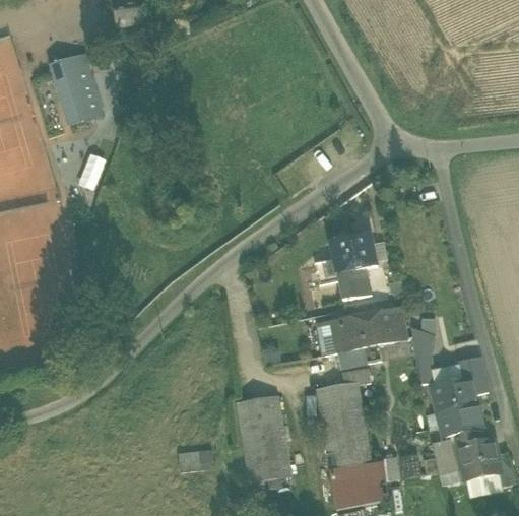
[(113,10),(115,27),(142,24),(141,7),(113,10)]
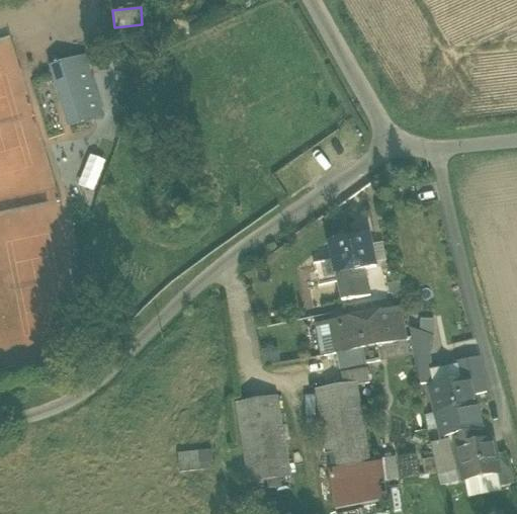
[(53,62),(57,75),(75,70),(89,117),(103,113),(86,53),(53,62)]
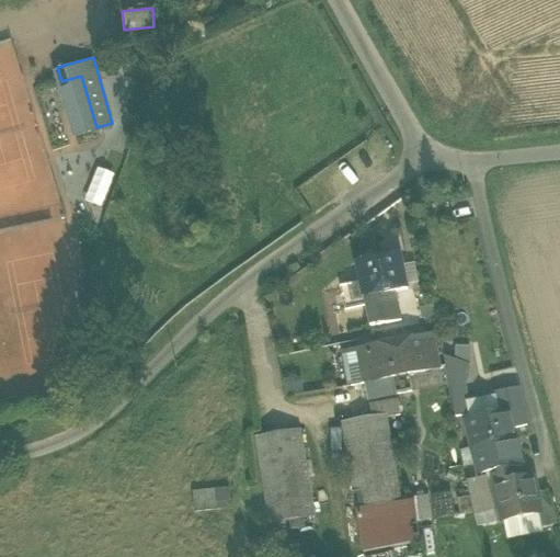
[(76,134),(96,127),(81,76),(61,81),(76,134)]
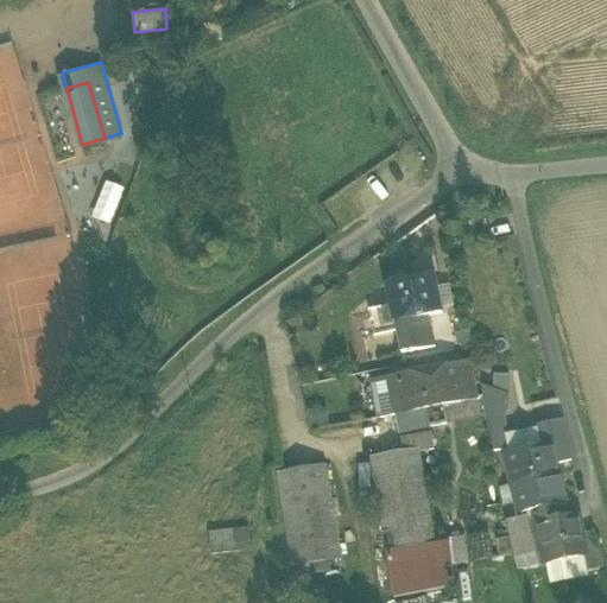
[(106,177),(93,211),(109,217),(122,184),(106,177)]
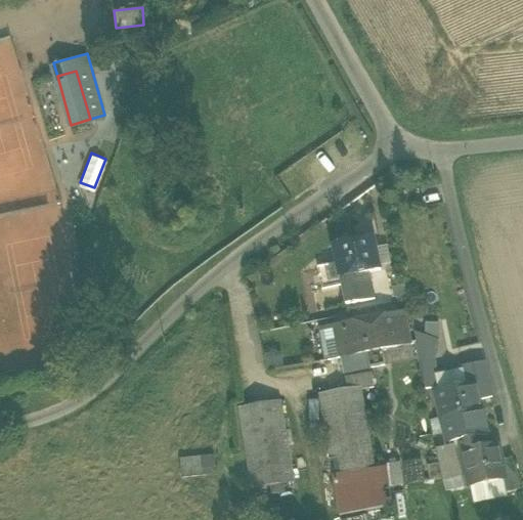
[(333,244),(339,276),(355,272),(367,270),(380,267),(379,263),(375,246),(373,235),(333,244)]
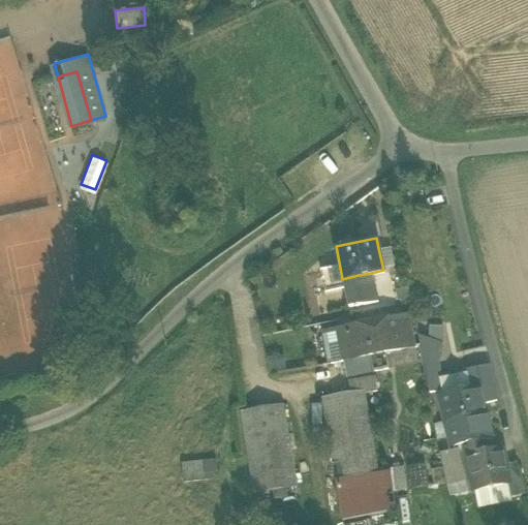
[(391,245),(378,248),(382,266),(394,264),(391,245)]
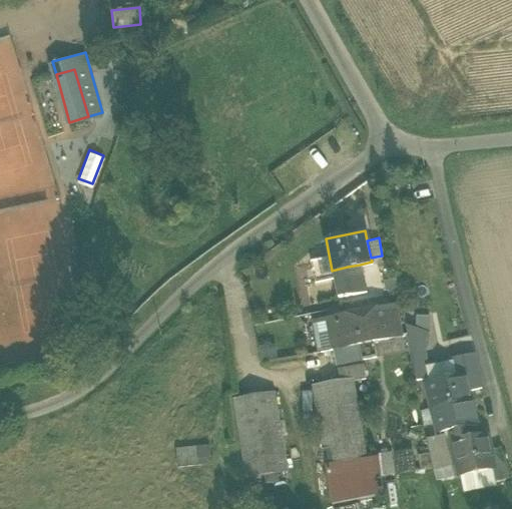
[(348,267),(353,292),(366,290),(360,265),(348,267)]
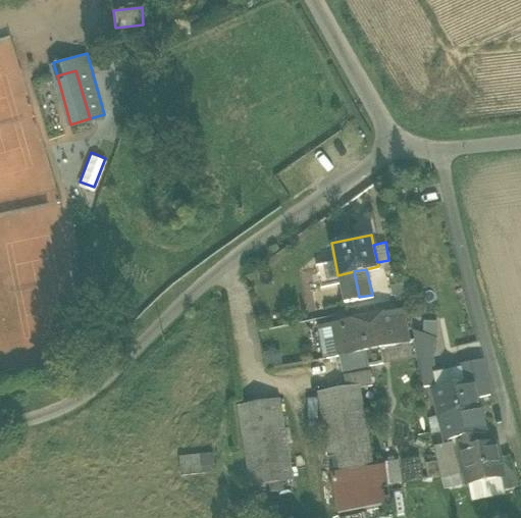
[(359,297),(354,271),(337,275),(344,301),(359,297)]
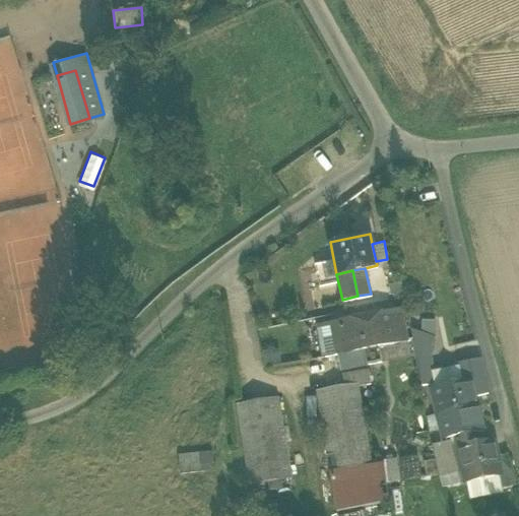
[(331,322),(337,352),(378,344),(407,338),(401,309),(331,322)]
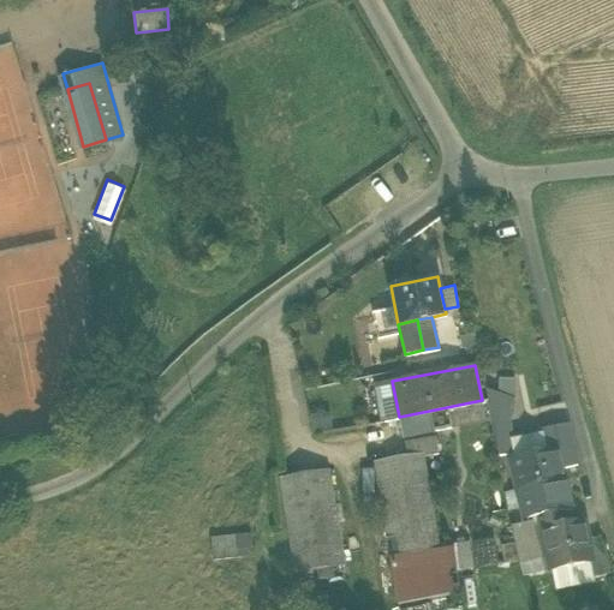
[(496,392),(513,398),(513,376),(496,376),(496,392)]
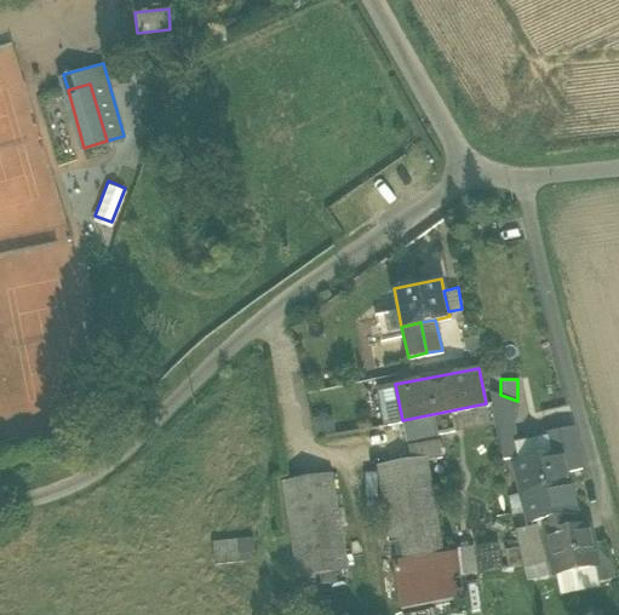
[(387,423),(402,420),(395,384),(379,388),(387,423)]
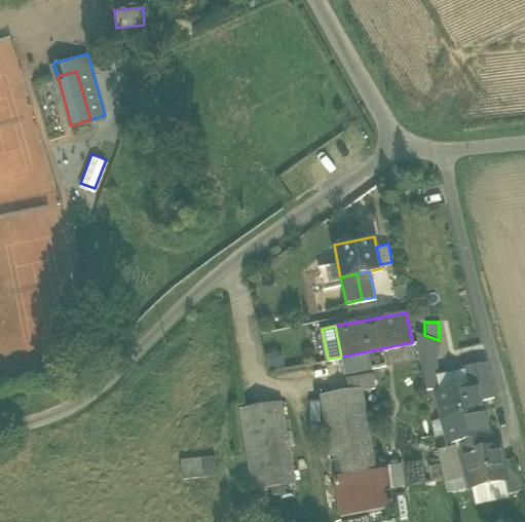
[(414,332),(418,351),(433,349),(436,350),(439,340),(424,335),(414,332)]
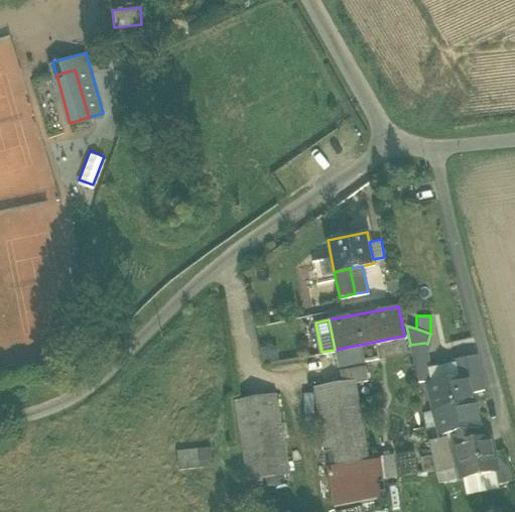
[(375,342),(378,357),(407,351),(404,336),(375,342)]
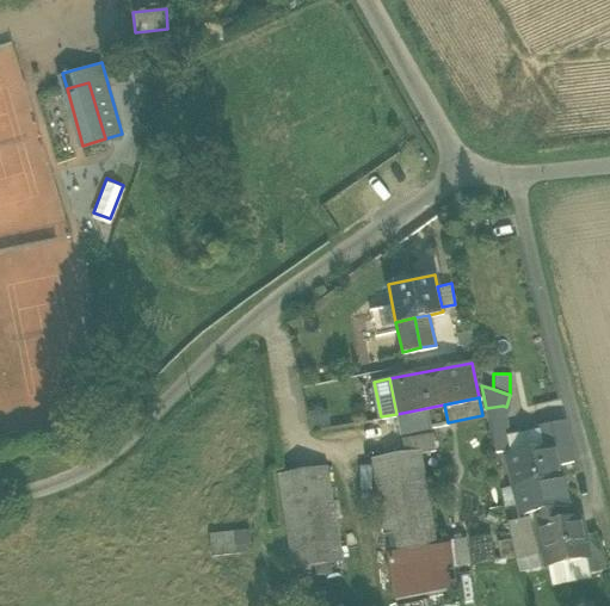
[(448,422),(444,404),(396,414),(400,431),(448,422)]
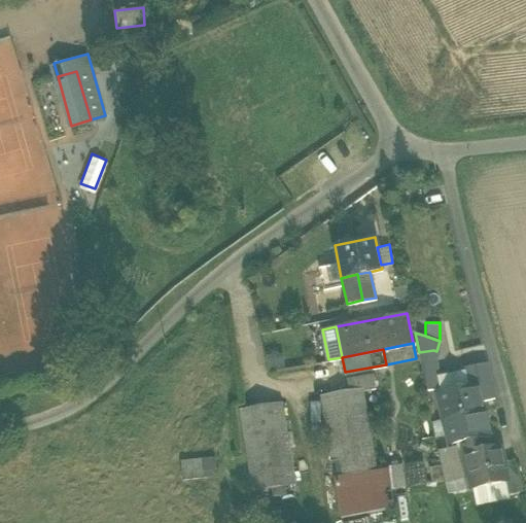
[(282,350),(265,352),(267,369),(284,367),(282,350)]
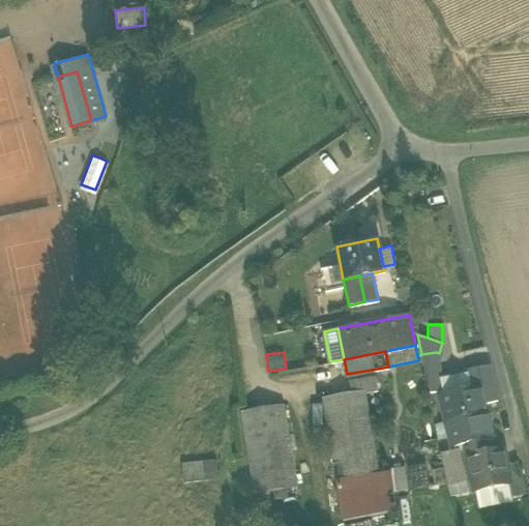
[(422,358),(424,373),(439,370),(437,356),(422,358)]
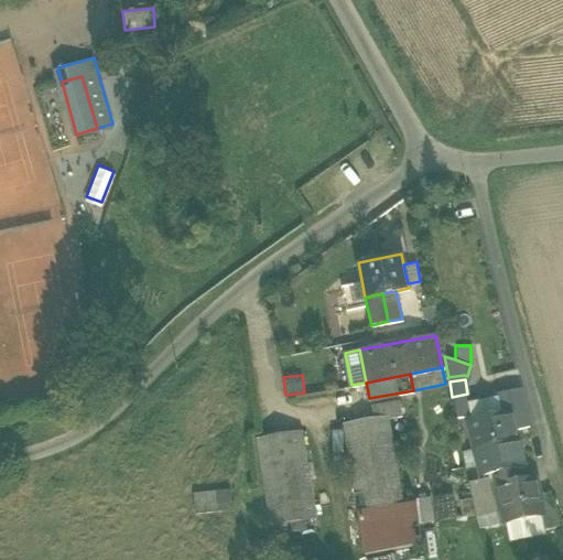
[(468,421),(474,447),(516,438),(513,428),(529,424),(520,390),(498,395),(502,413),(471,420),(468,421)]
